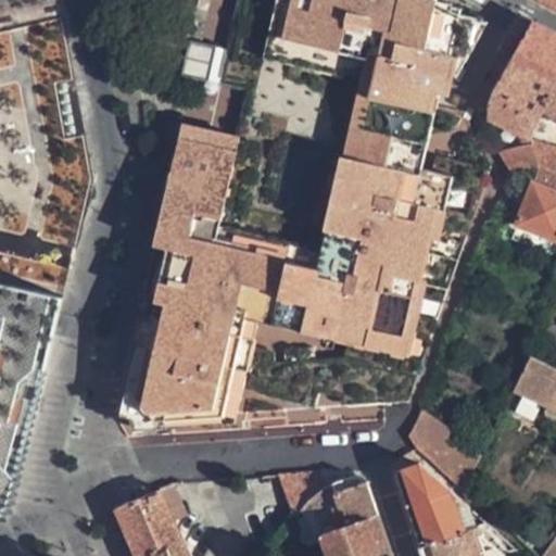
[(238,0),(220,75),(249,81),(237,134),(194,125),(166,245),(155,297),(159,298),(153,323),(142,320),(121,412),(148,418),(231,413),(239,383),(266,390),(265,395),(317,407),(321,390),(343,394),(343,406),(409,402),(491,173),(433,160),(429,179),(414,176),(418,156),(427,159),(441,96),(480,24),(436,0),(238,0)]
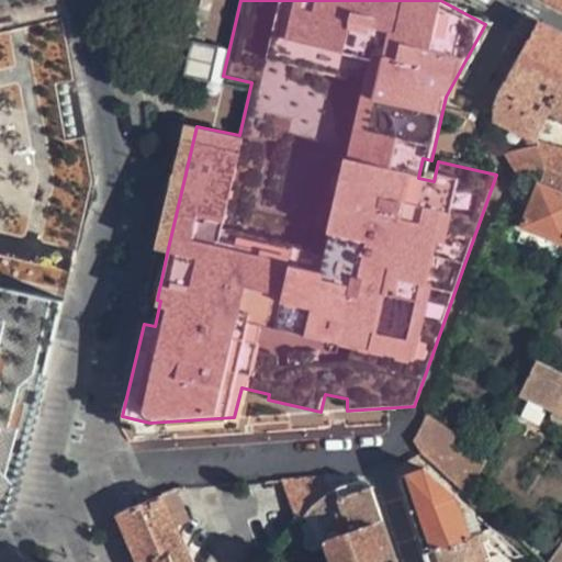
[(501,86),(547,110),(561,119),(561,147),(537,141),(537,145),(505,153),(517,175),(518,173),(543,168),(561,172),(561,35),(537,22),(501,86)]
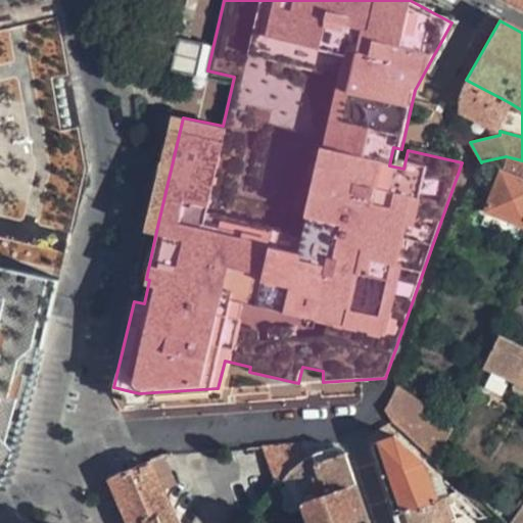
[(466,80),(457,97),(457,109),(495,129),(509,102),(466,80)]
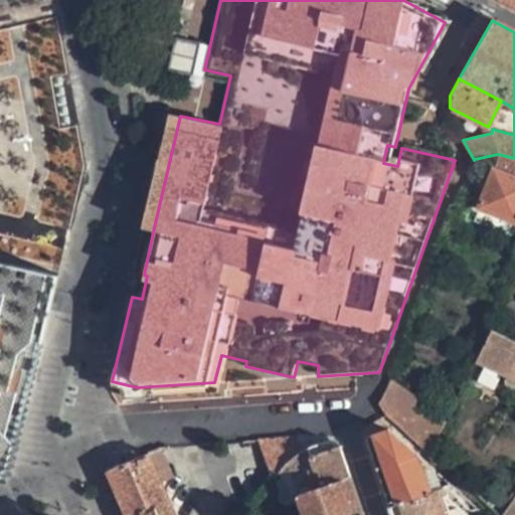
[(154,227),(180,116),(168,114),(143,224),(154,227)]
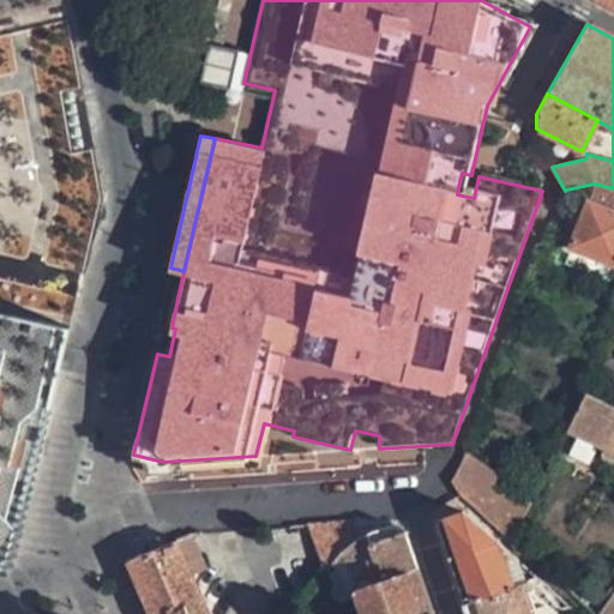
[(613,209),(589,200),(572,247),(613,260),(613,209)]
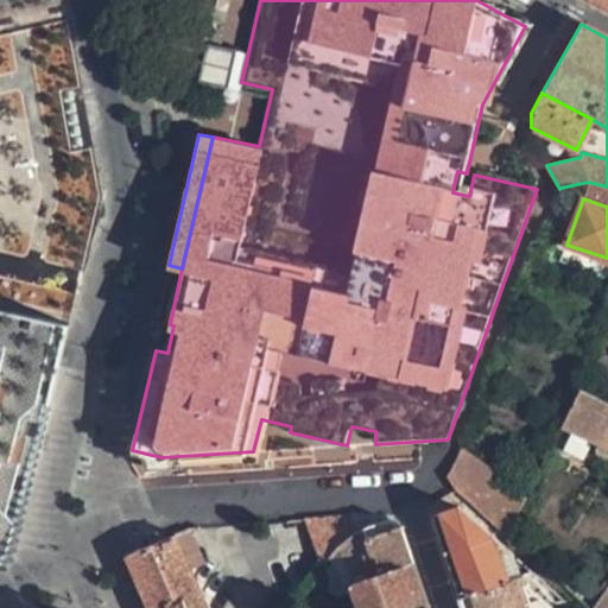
[(71,320),(0,302),(0,567),(11,559),(19,545),(71,320)]
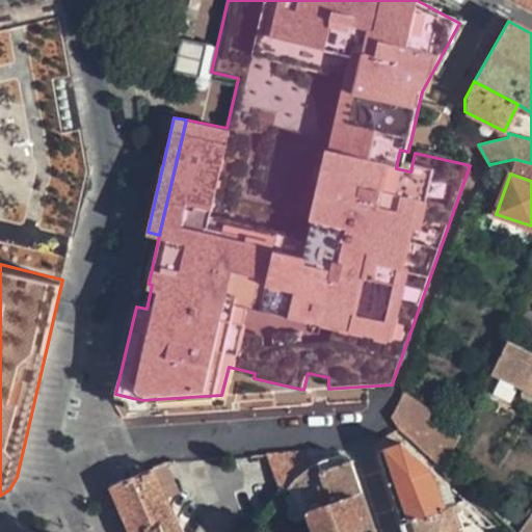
[(527,349),(510,340),(504,352),(522,361),(527,349)]
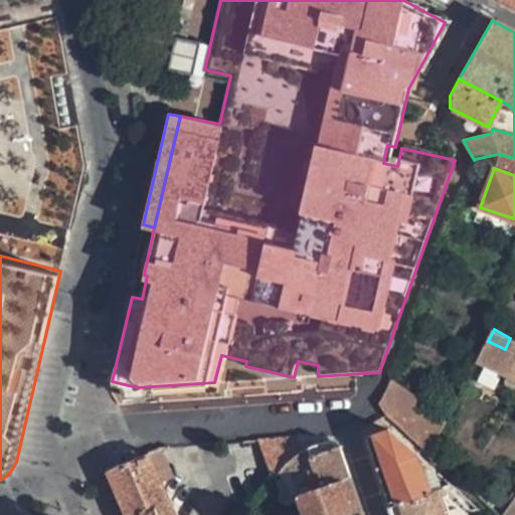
[(426,453),(446,417),(389,378),(379,403),(385,414),(426,453)]
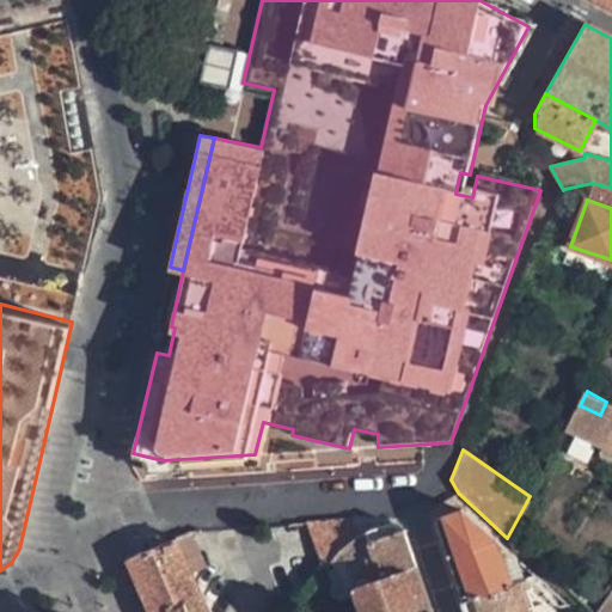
[(435,513),(438,518),(464,599),(510,585),(496,542),(463,512),(448,499),(444,502),(435,513)]
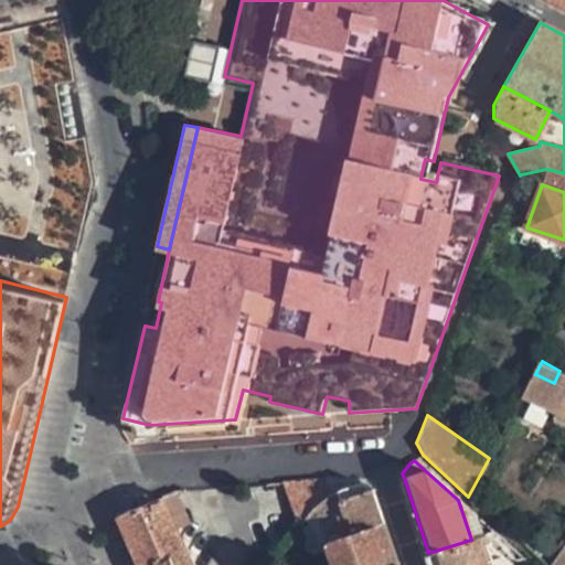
[(294,510),(301,528),(309,518),(326,497),(318,480),(283,482),(294,510)]
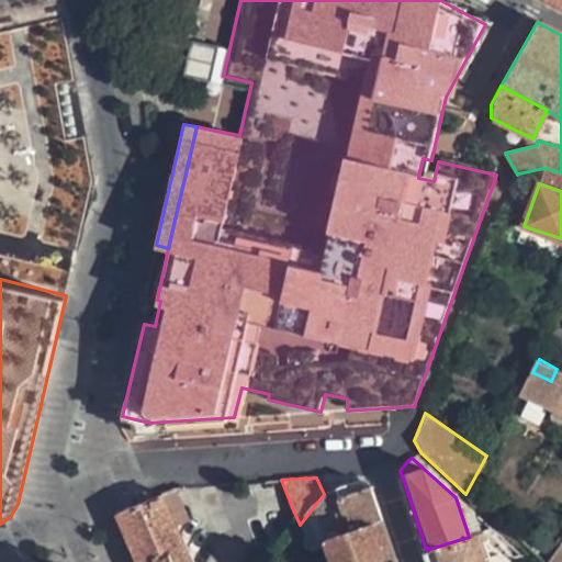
[(340,537),(383,521),(371,486),(367,487),(360,481),(340,487),(324,494),(340,537)]
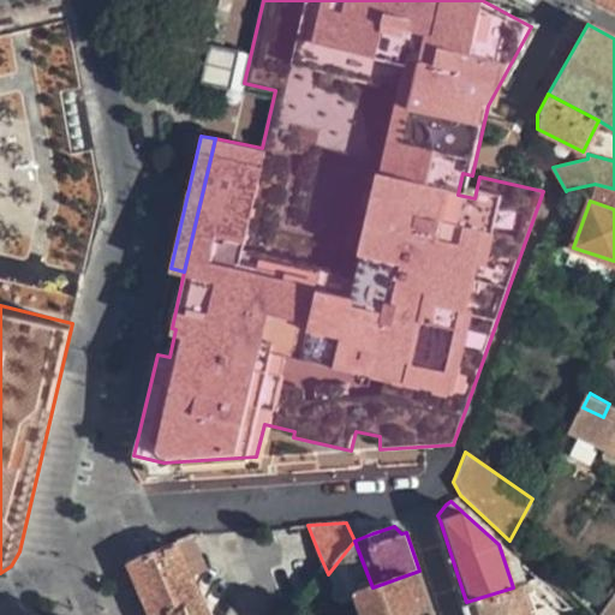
[(129,561),(151,614),(162,614),(186,604),(190,614),(208,614),(202,598),(178,541),(129,561)]
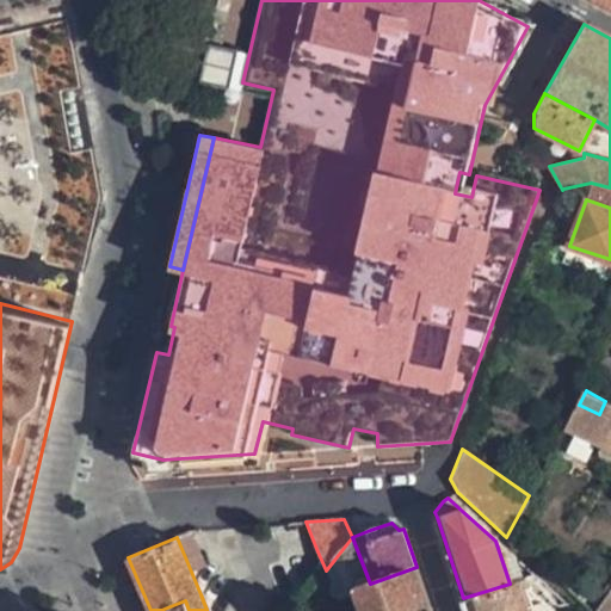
[(431,610),(417,567),(370,584),(352,537),(334,560),(355,588),(362,610),(431,610)]
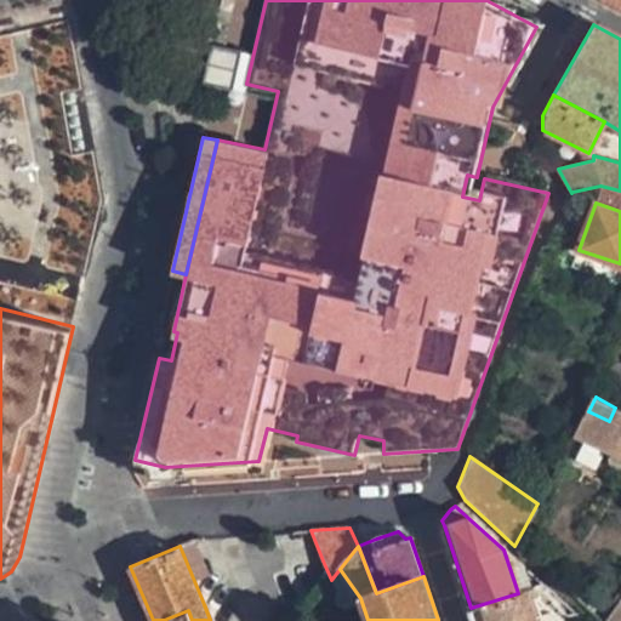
[(272,580),(289,620),(292,620),(331,580),(323,560),(272,580)]
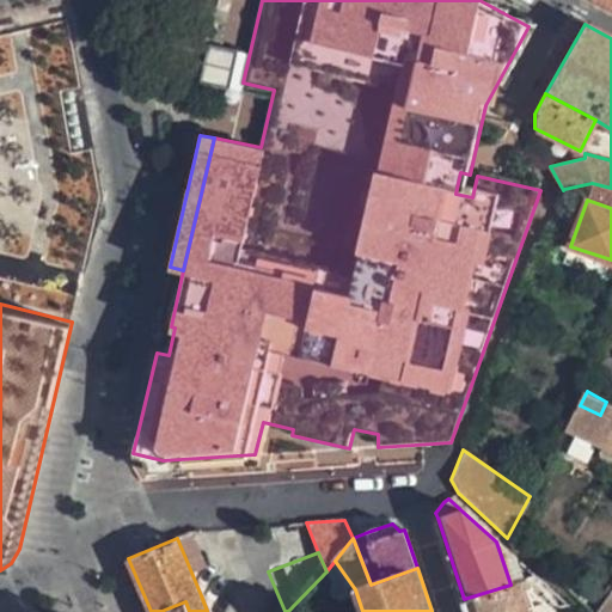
[(469,611),(528,611),(518,582),(510,585),(464,599),(469,611)]
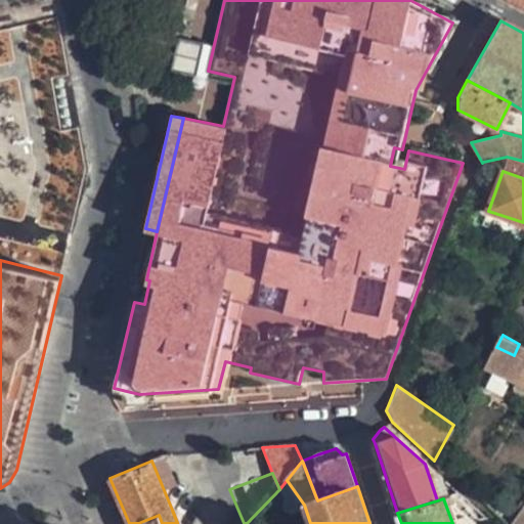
[(505,498),(492,514),(501,522),(504,523),(510,523),(518,511),(505,498)]
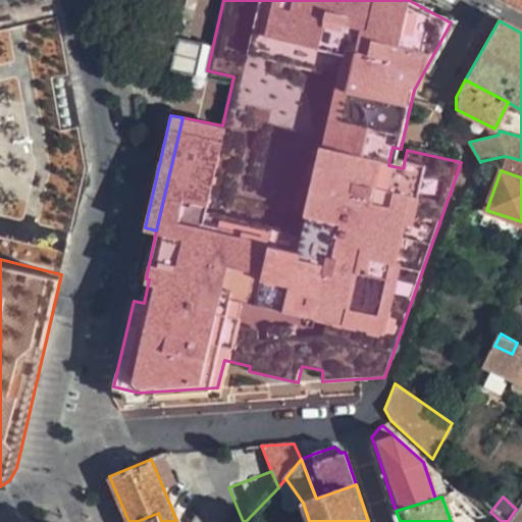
[(161,521),(158,513),(138,521),(161,521)]
